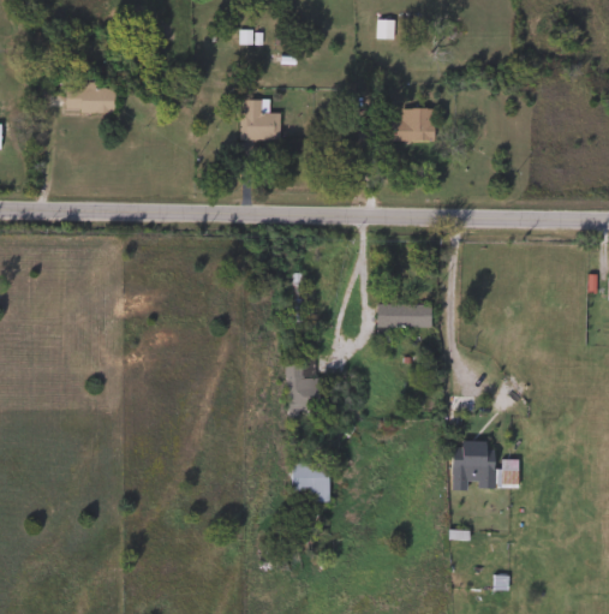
[(377,21),(394,21),(394,37),(377,37),(377,21)]
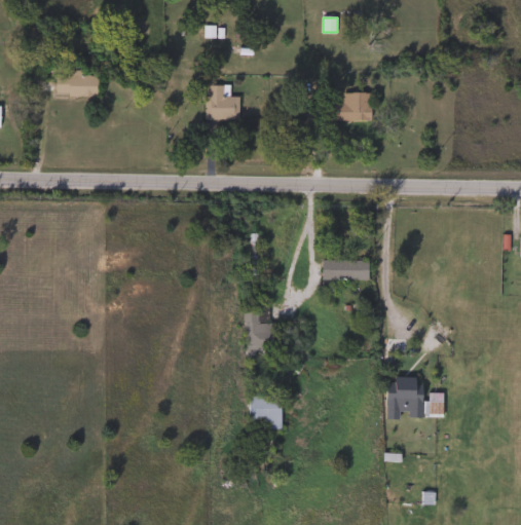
[(56,96),(56,72),(100,72),(100,96),(56,96)]
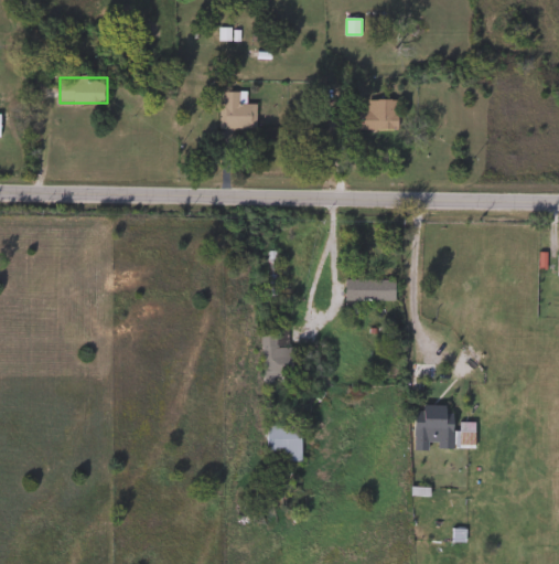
[(219,128),(219,91),(246,91),(246,103),(258,103),(258,128),(219,128)]
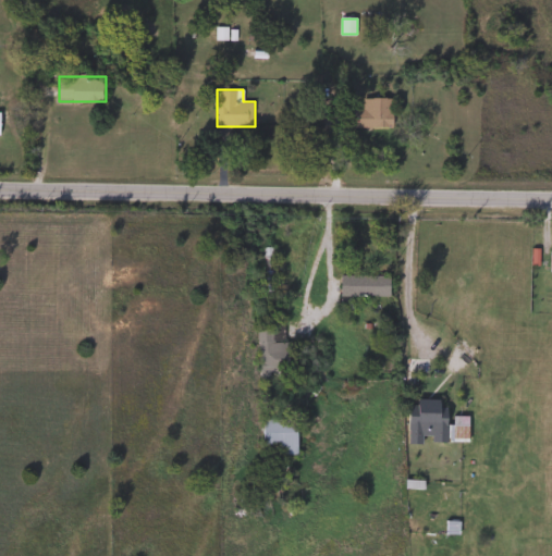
[(392,98),(392,126),(351,126),(351,98),(392,98)]
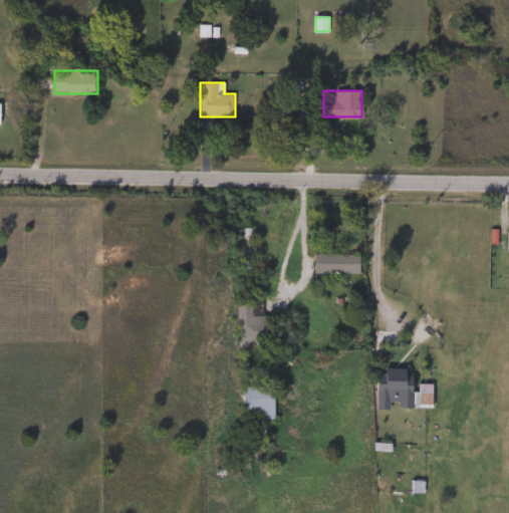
[(243,228),(252,228),(252,269),(243,269),(243,228)]
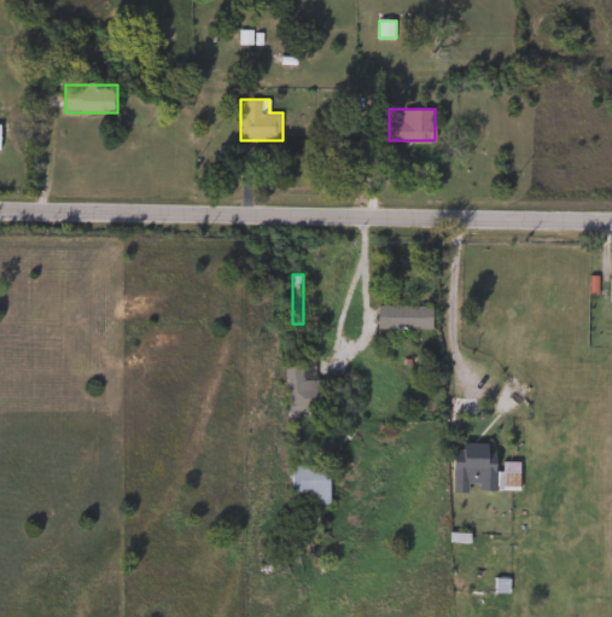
[(432,304),(432,329),(391,329),(391,341),(379,341),(379,304),(432,304)]
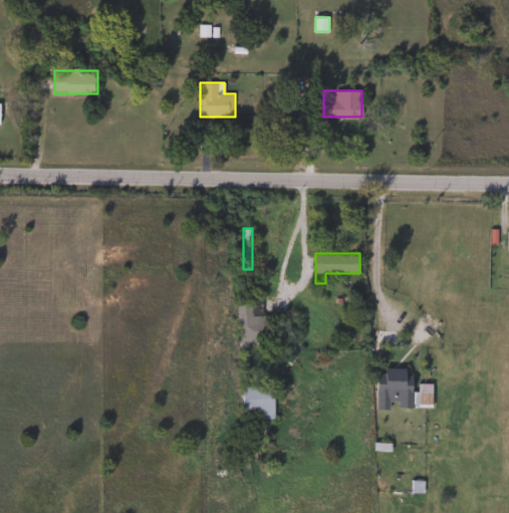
[(269,315),(269,346),(239,346),(239,303),(257,303),(257,315),(269,315)]
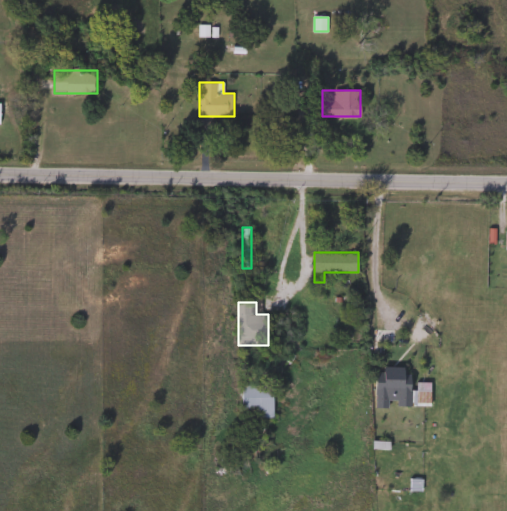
[(377,368),(405,370),(405,381),(432,382),(432,407),(376,405),(377,368)]
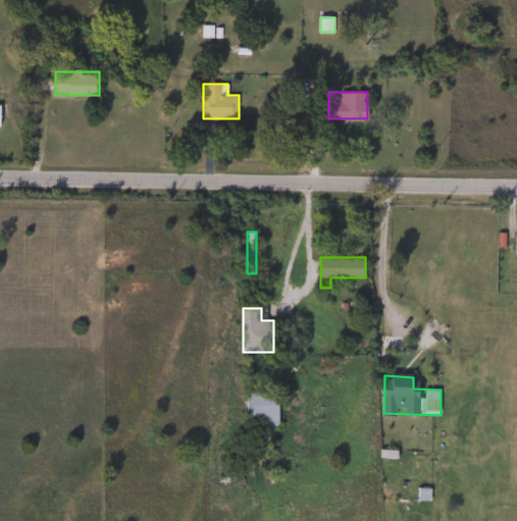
[(279,392),(279,426),(248,426),(248,392),(279,392)]
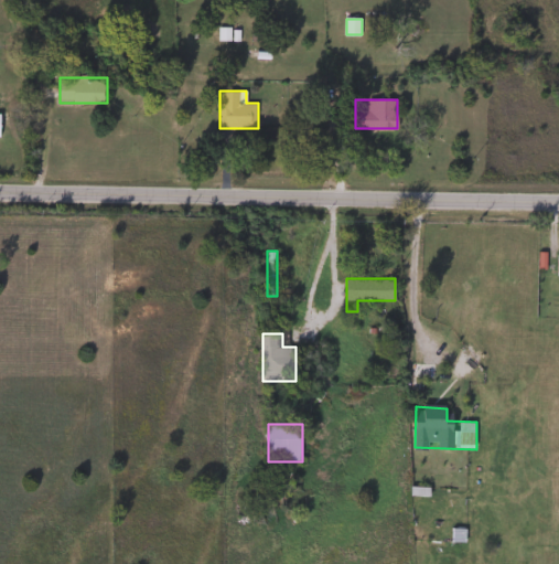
All buildings are outlined.
